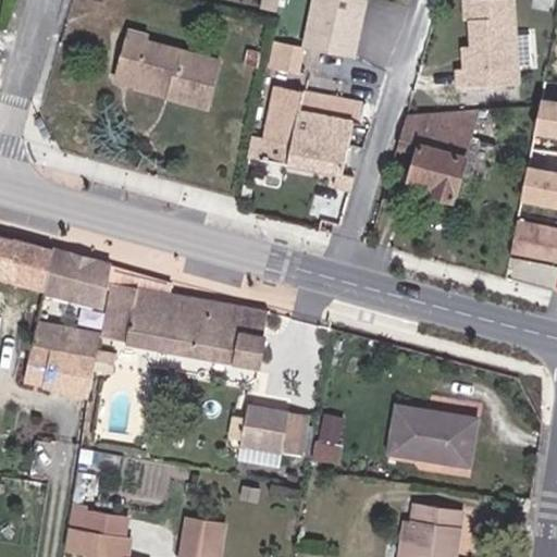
[(272,10),(274,0),(259,0),(258,7),(272,10)]
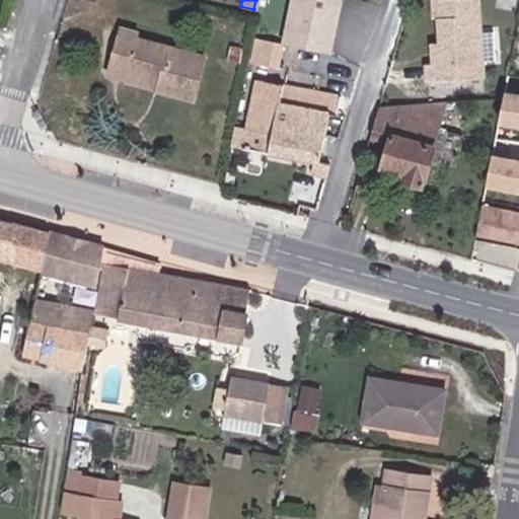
[(287,30),(292,0),(262,0),(257,24),(277,28),(287,30)]
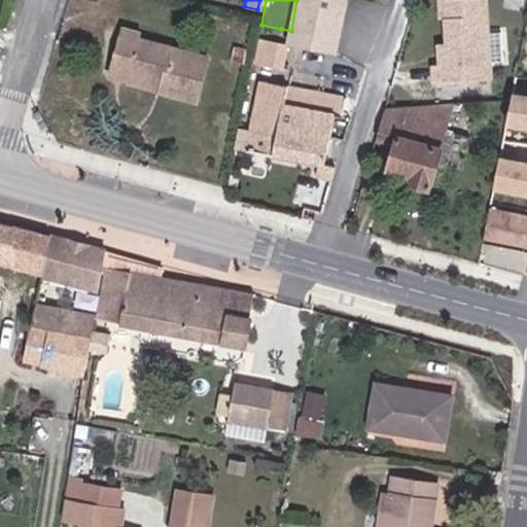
[(486,0),(444,0),(447,58),(431,58),(431,75),(489,73),(486,0)]
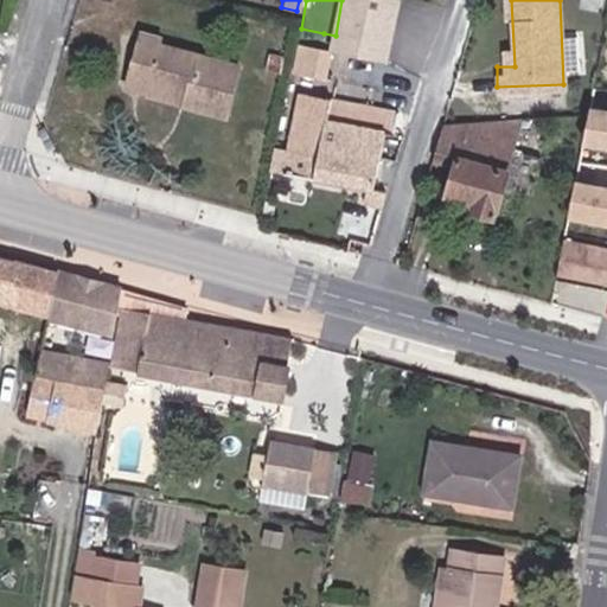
[(321,48),(324,33),(301,29),(298,43),(321,48)]
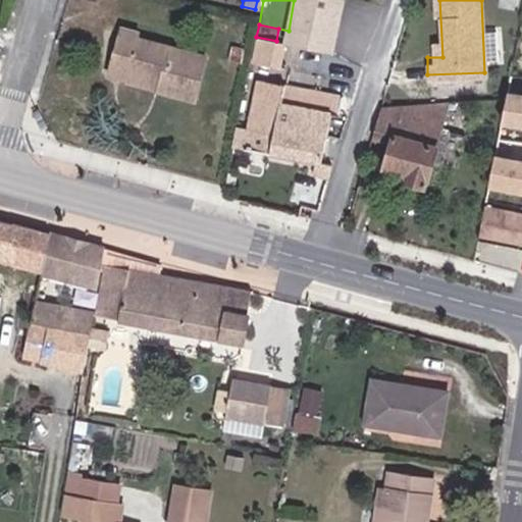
[(160,82),(158,90),(194,99),(205,55),(138,39),(140,33),(122,28),(109,74),(125,79),(126,73),(160,82)]
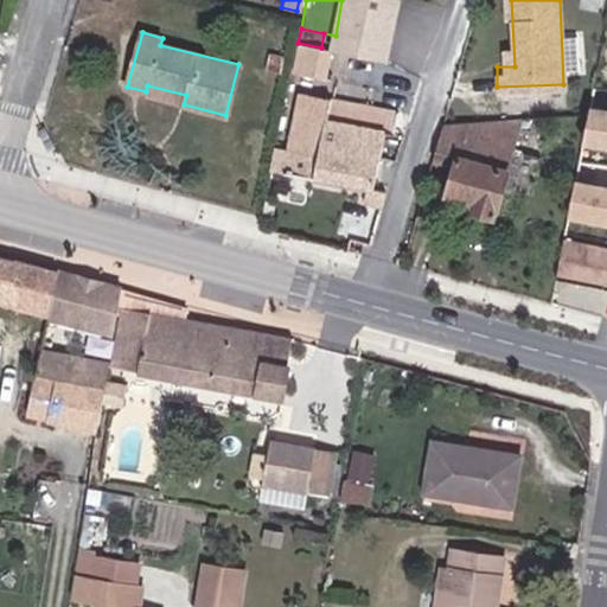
[(570,33),(570,69),(583,68),(583,33),(570,33)]
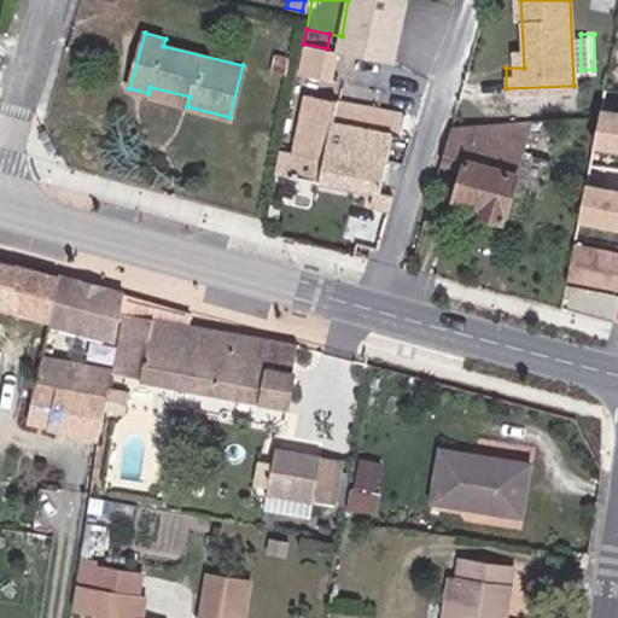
[(303,44),(297,73),(331,80),(336,51),(327,48),(303,44)]
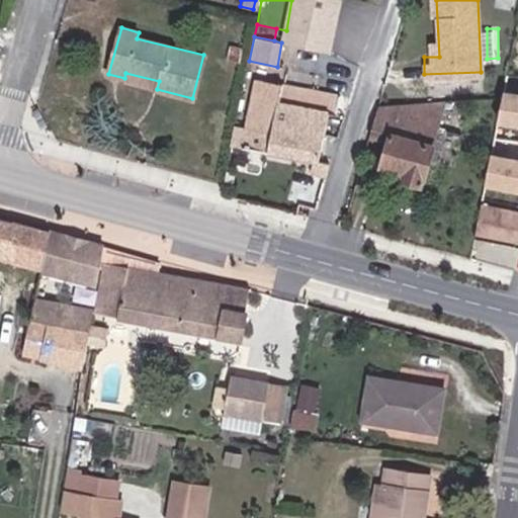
[(124,80),(157,89),(159,81),(125,73),(124,78),(124,80)]
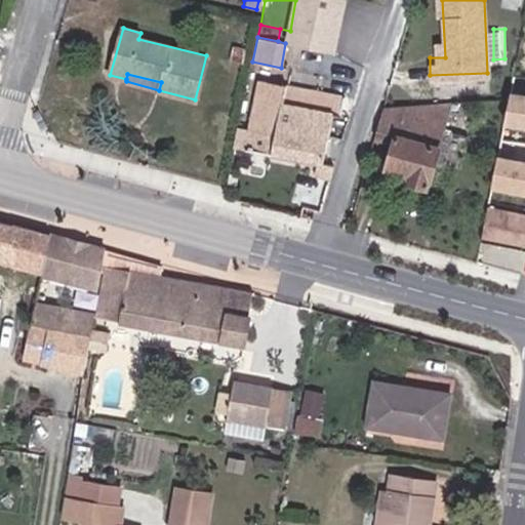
[(345,95),(258,80),(244,148),(322,163),(332,114),(342,115),(345,95)]
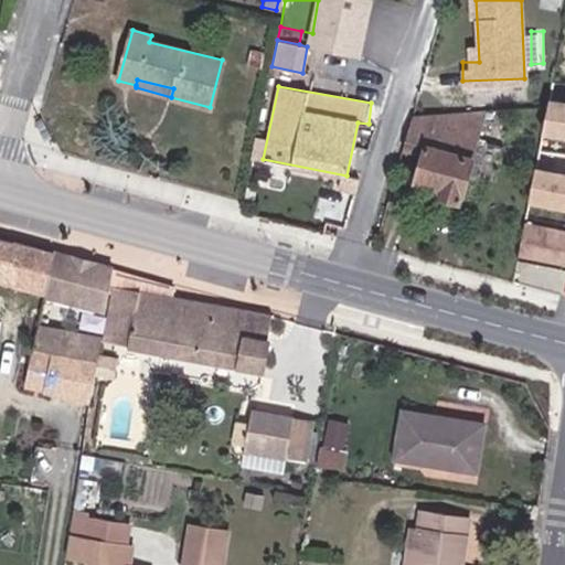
[(564,100),(548,98),(543,129),(564,132),(564,100)]
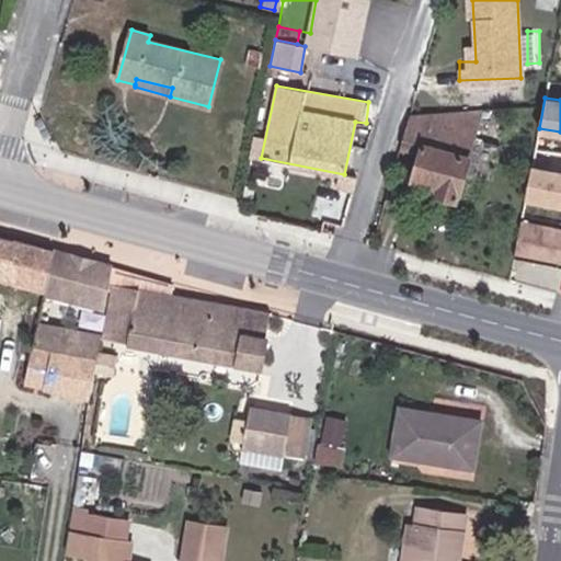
[(410,114),(401,147),(422,153),(414,180),(438,186),(436,194),(456,199),(482,109),(410,114)]
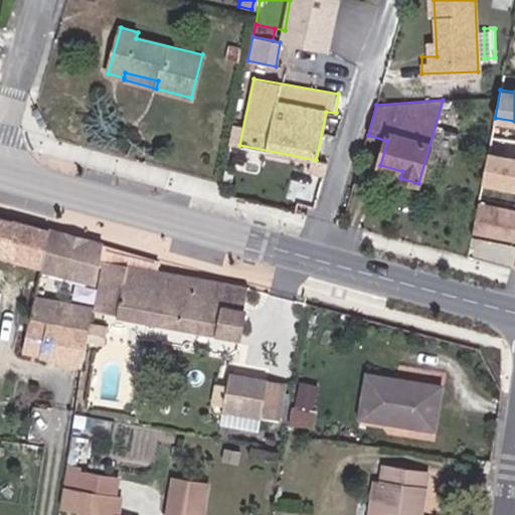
[(482,182),(514,188),(514,157),(488,152),(482,182)]
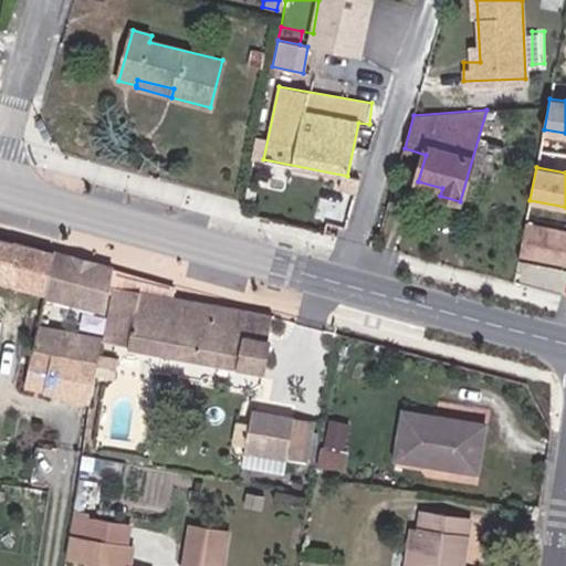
[(565,229),(525,221),(519,258),(565,265),(565,229)]
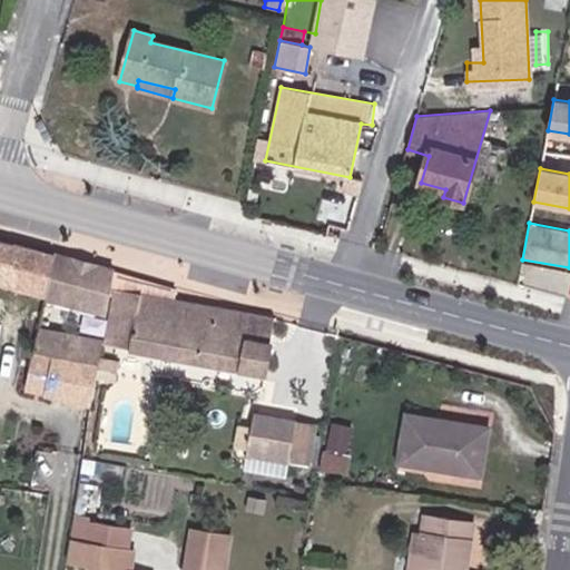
[(0,283),(46,295),(55,253),(13,242),(13,244),(0,241),(0,283)]
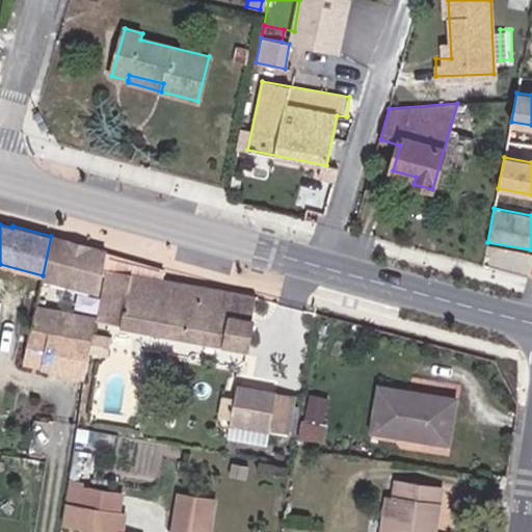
[(51,236),(43,275),(99,290),(106,250),(51,236)]
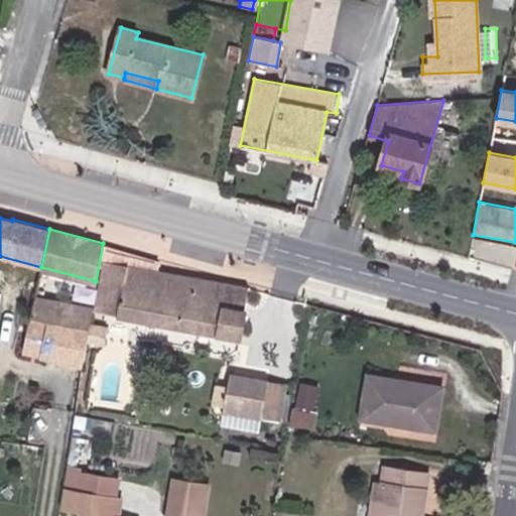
[(163,266),(107,251),(105,261),(162,272),(163,266)]
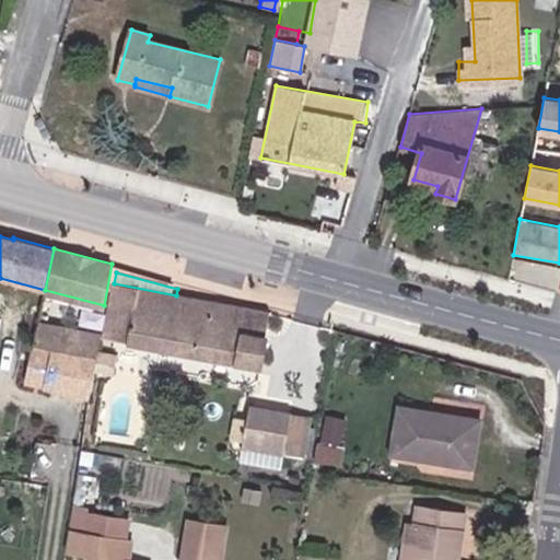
[(259,365),(268,313),(176,295),(114,283),(105,337),(259,365)]
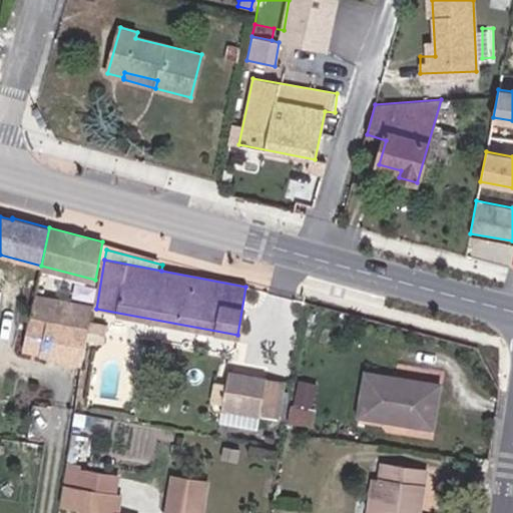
[(88,326),(91,306),(35,298),(31,317),(88,326)]
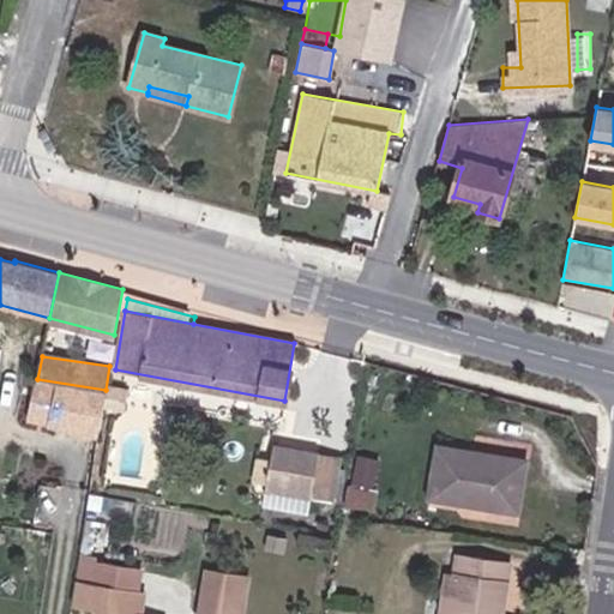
[(265,489),(311,498),(318,452),(274,444),(271,459),(266,483),(265,489)]
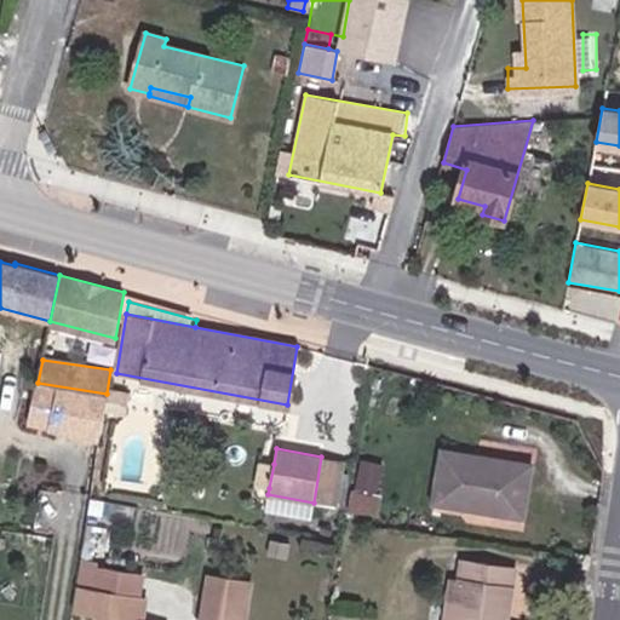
[(530,465),(441,449),(434,501),(522,517),(530,465)]
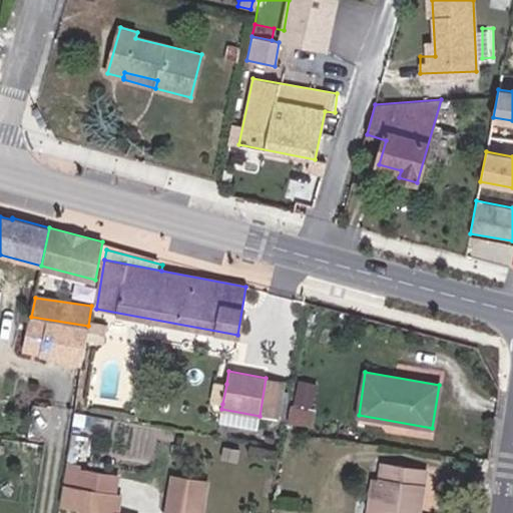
[(315,424),(323,381),(301,377),(293,420),(315,424)]
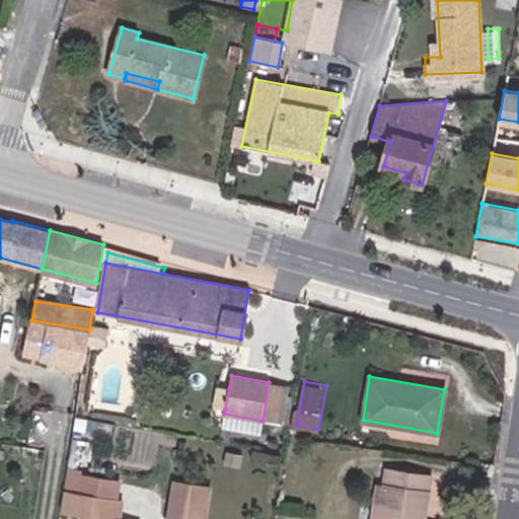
[(269,382),(263,421),(280,424),(287,386),(269,382)]
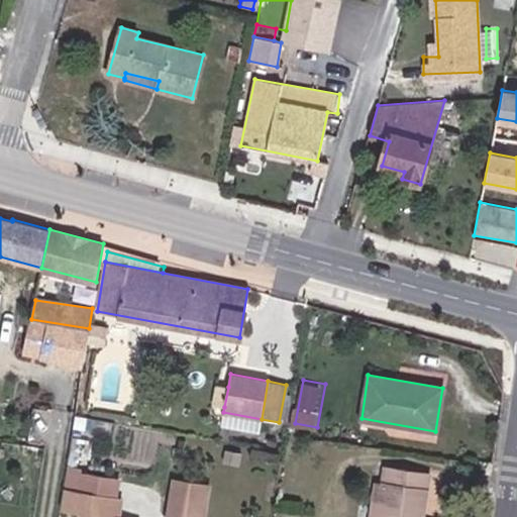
[(212,404),(224,407),(228,387),(215,385),(212,404)]
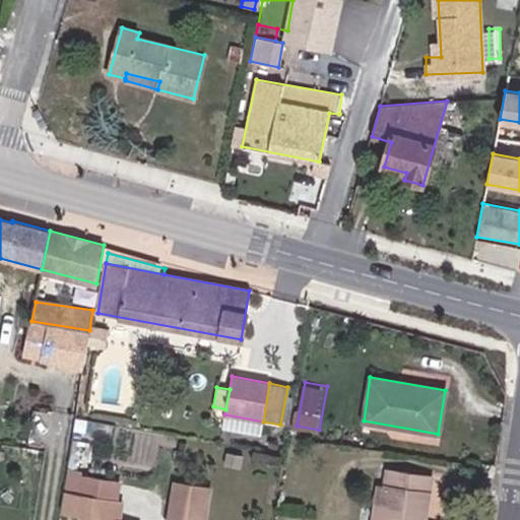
[(76,417),(74,429),(85,430),(87,419),(76,417)]
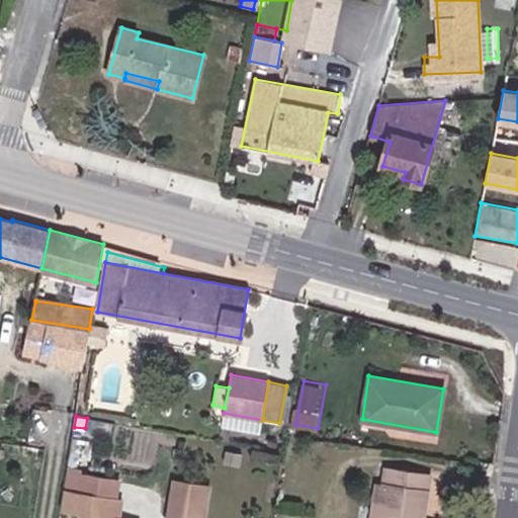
[(424,517),(431,475),(386,468),(383,484),(378,517),(424,517)]
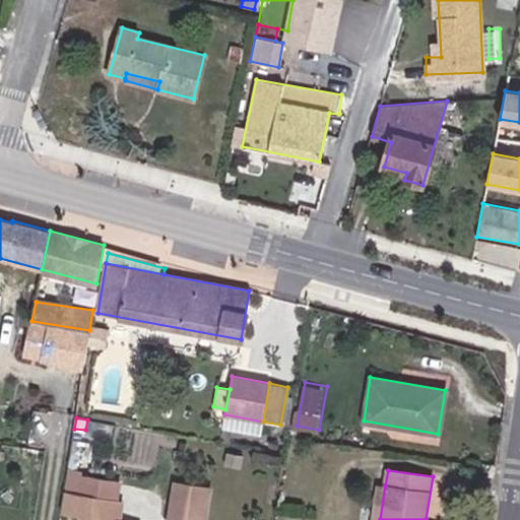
[(203,519),(208,488),(172,481),(165,519),(203,519)]
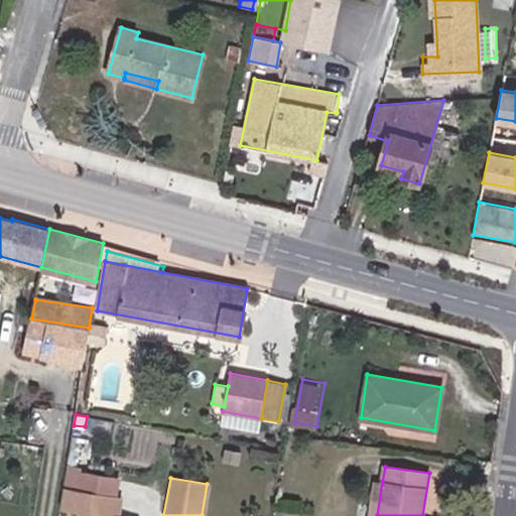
[(369,515),(377,515),(382,482),(375,480),(369,515)]
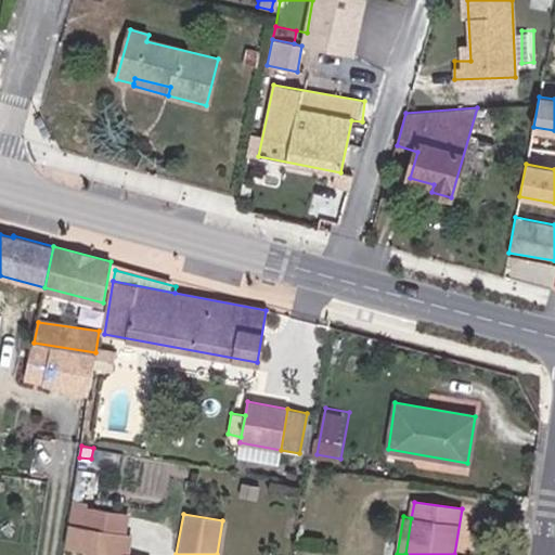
[(67,523),(65,545),(101,550),(112,552),(112,554),(131,554),(128,554),(130,532),(67,523)]
